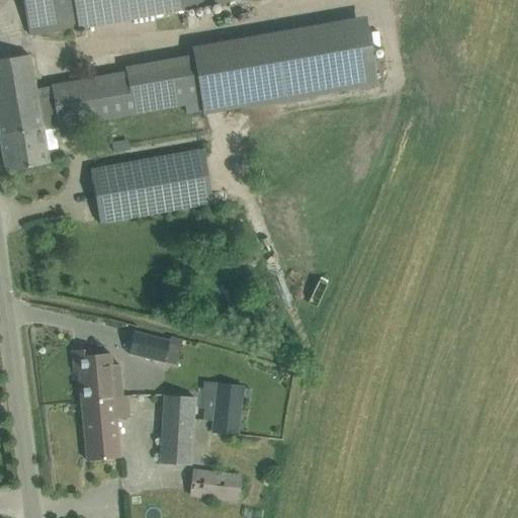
[(50,30),(77,25),(78,28),(233,0),(22,0),(29,34),(50,30)]
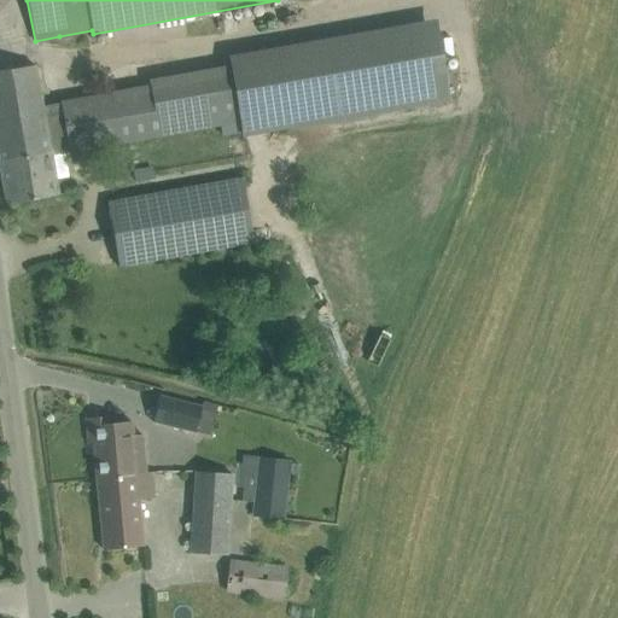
[(244,135),(449,103),(435,22),(228,58),(231,71),(83,99),(60,103),(62,115),(45,117),(50,150),(69,146),(70,152),(77,151),(242,123),(244,135)]
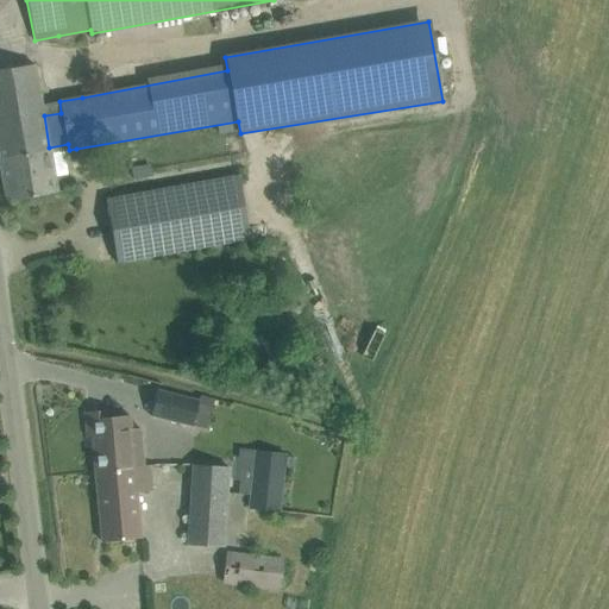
[(44,115),(42,115),(35,64),(0,69),(0,164),(6,201),(57,193),(49,148),(44,115)]
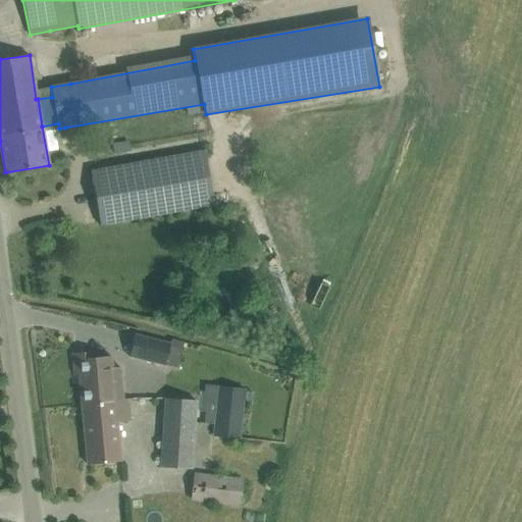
[(100,225),(214,205),(204,150),(90,170),(100,225)]
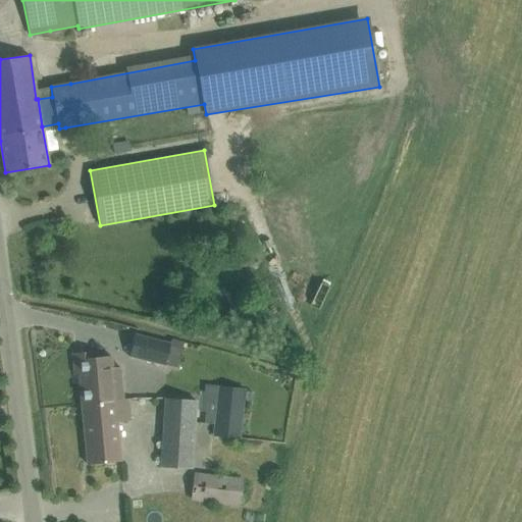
[(170,338),(169,342),(134,333),(128,356),(164,364),(166,357),(179,359),(184,342),(170,338)]
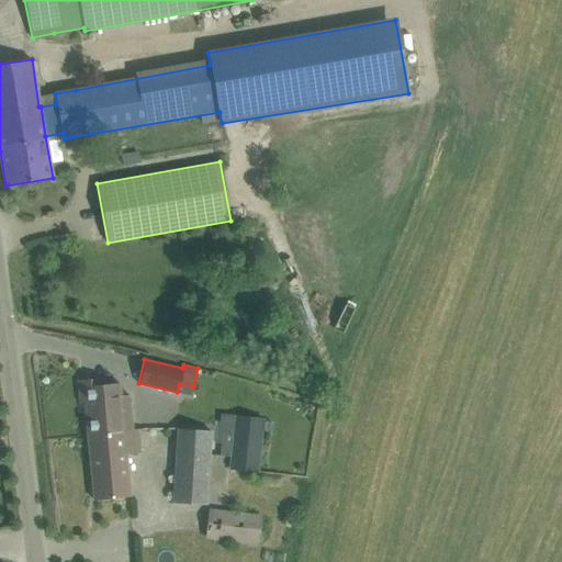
[(80,403),(85,402),(88,435),(133,430),(131,394),(119,395),(119,384),(105,385),(99,385),(99,379),(78,381),(80,403)]
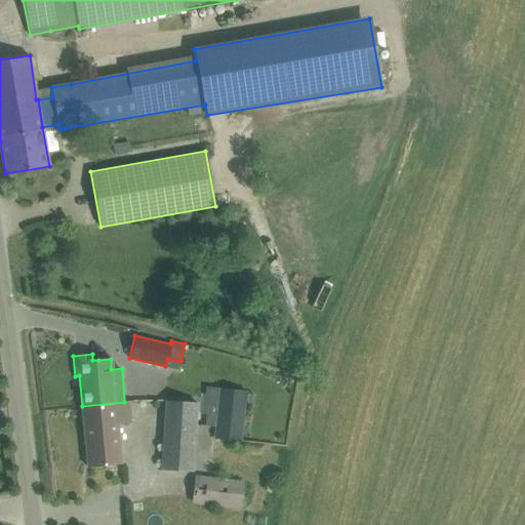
[(202,394),(201,405),(207,405),(205,426),(214,427),(213,438),(241,441),(245,392),(206,388),(206,394),(202,394)]
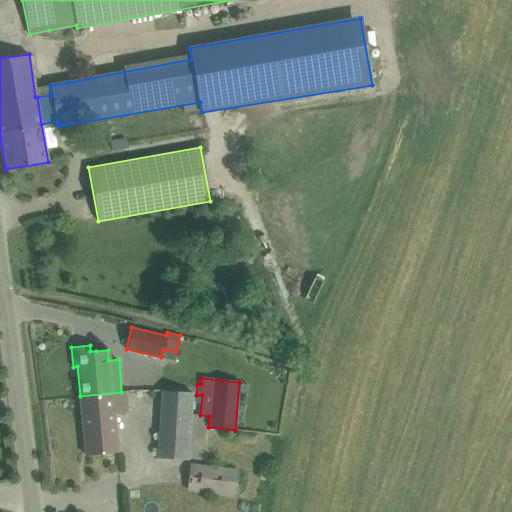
[(156,459),(186,461),(191,394),(161,391),(156,459)]
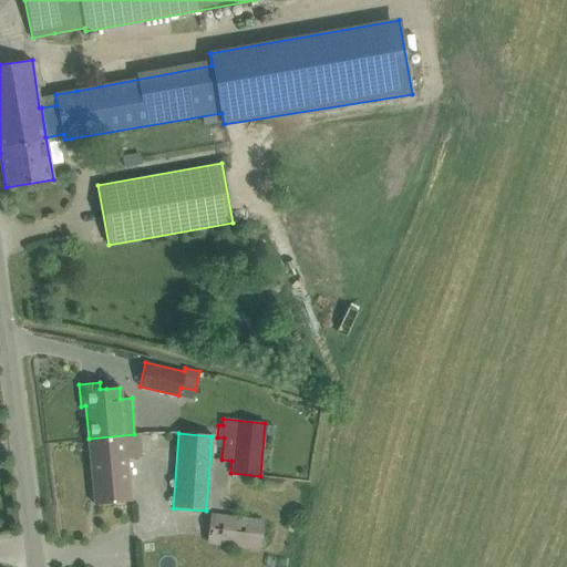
[(140,457),(137,443),(136,434),(134,434),(89,439),(94,505),(130,502),(125,459),(140,457)]
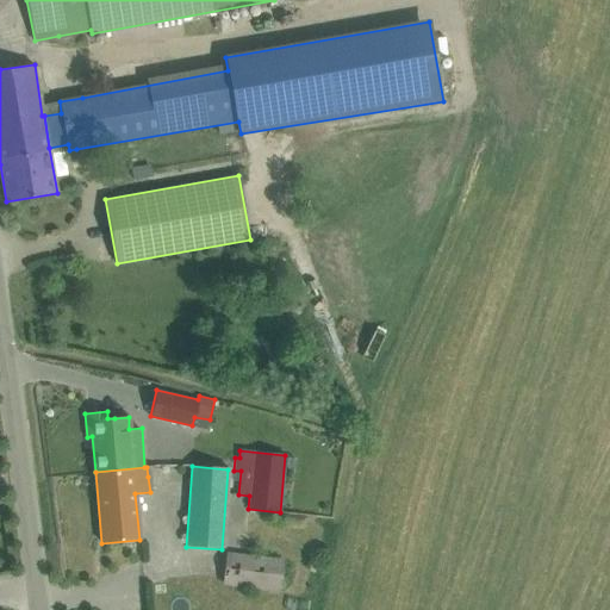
[(221,584),(278,591),(281,561),(225,555),(221,584)]
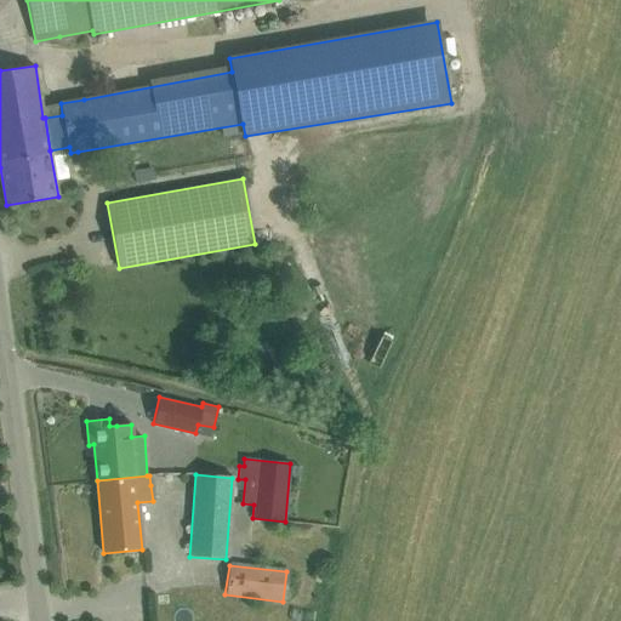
All buildings are outlined.
